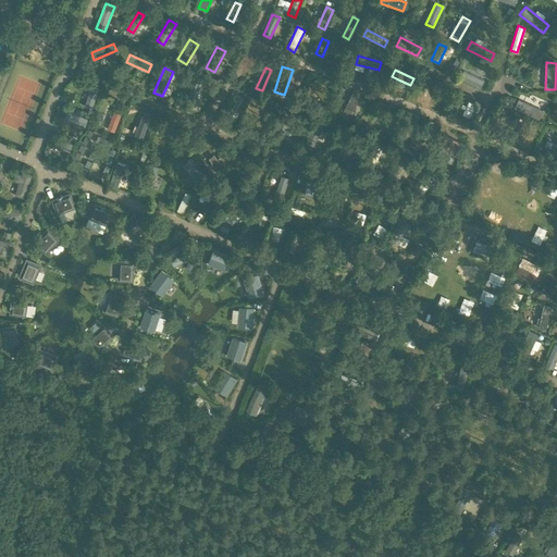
[(463,71),(460,79),(480,88),(484,81),(463,71)]
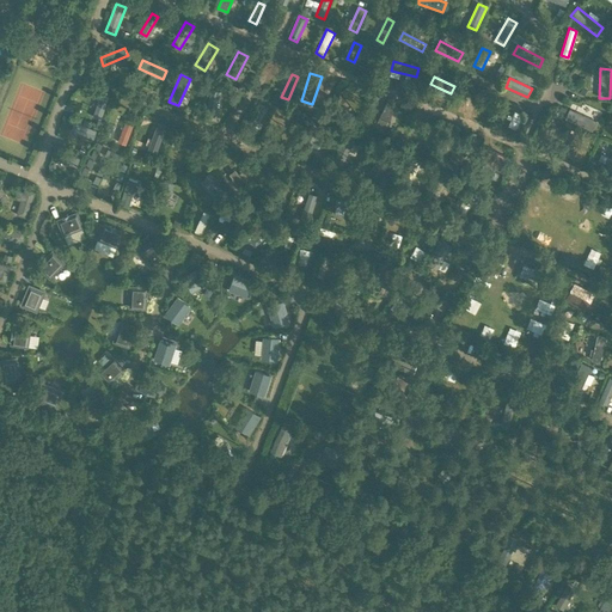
[(350,85),(341,92),(356,112),(366,105),(350,85)]
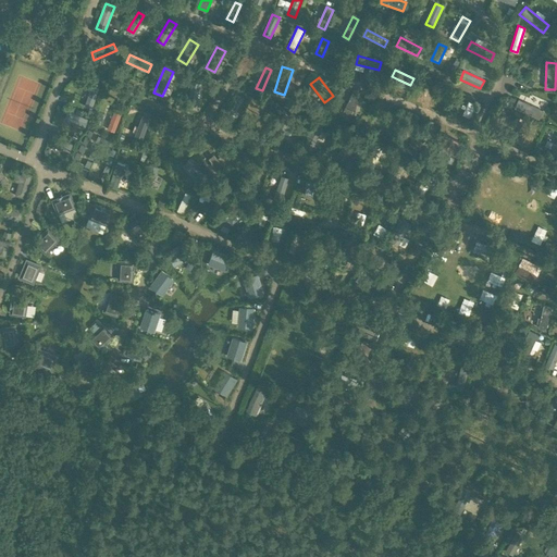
[(192,83),(187,107),(196,108),(200,84),(192,83)]
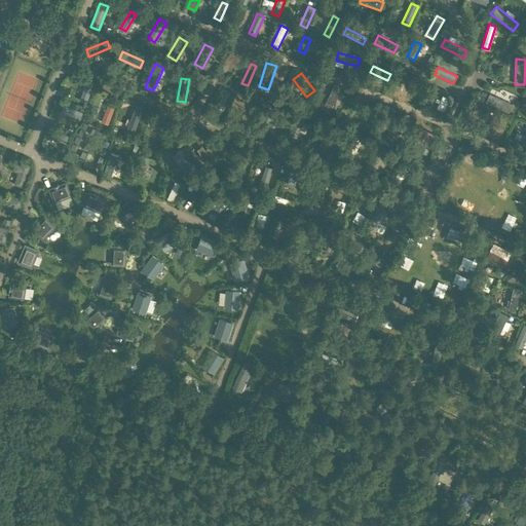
[(86,81),(80,100),(86,102),(94,83),(86,81)]
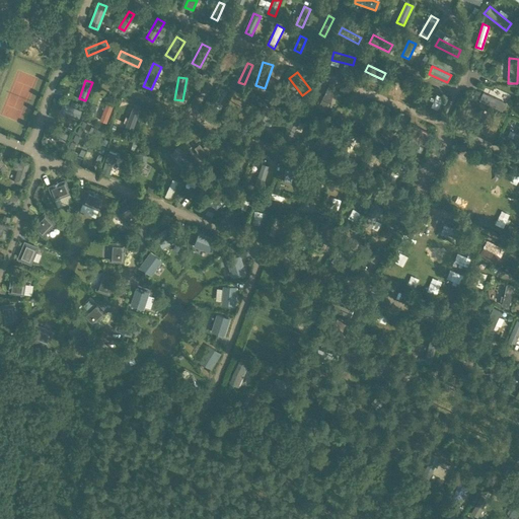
[(328,86),(317,108),(326,113),(338,91),(328,86)]
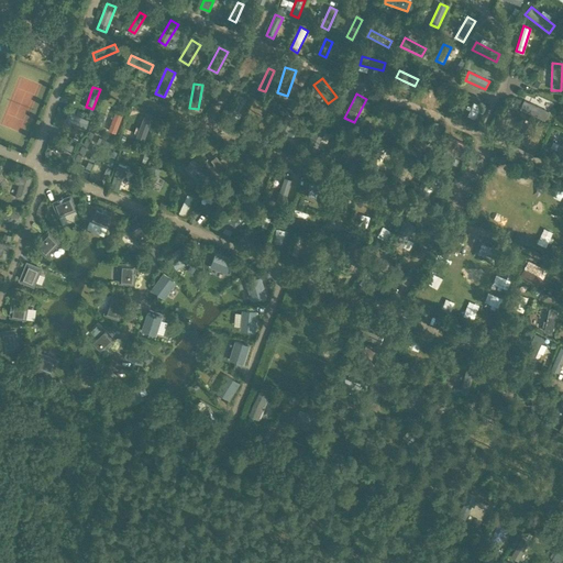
[(236,95),(225,113),(233,118),(244,99),(236,95)]
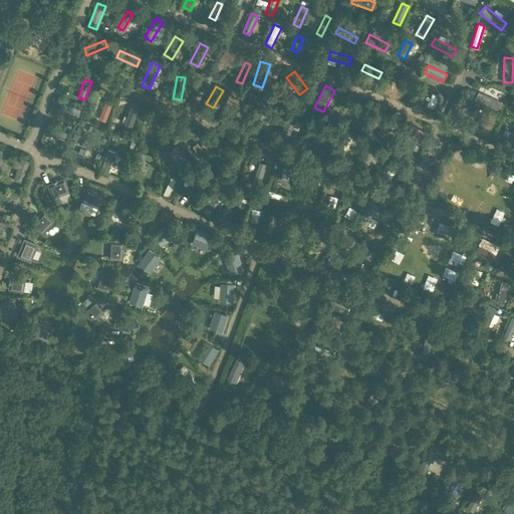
[(440,102),(443,95),(429,88),(425,95),(440,102)]
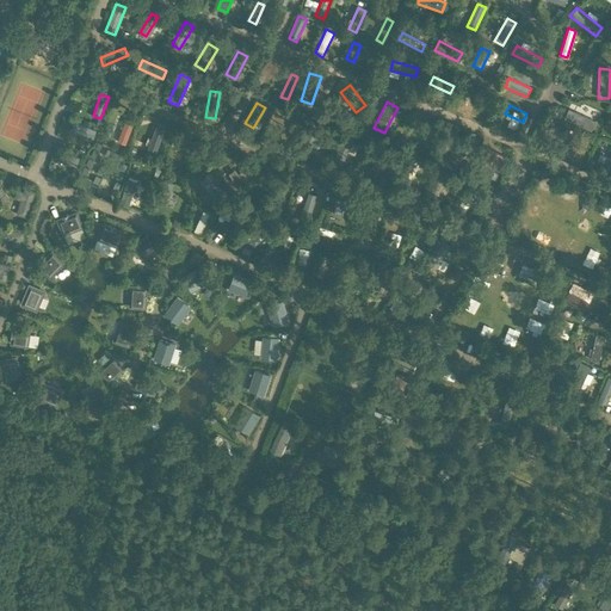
[(568,109),(563,118),(591,130),(594,121),(568,109)]
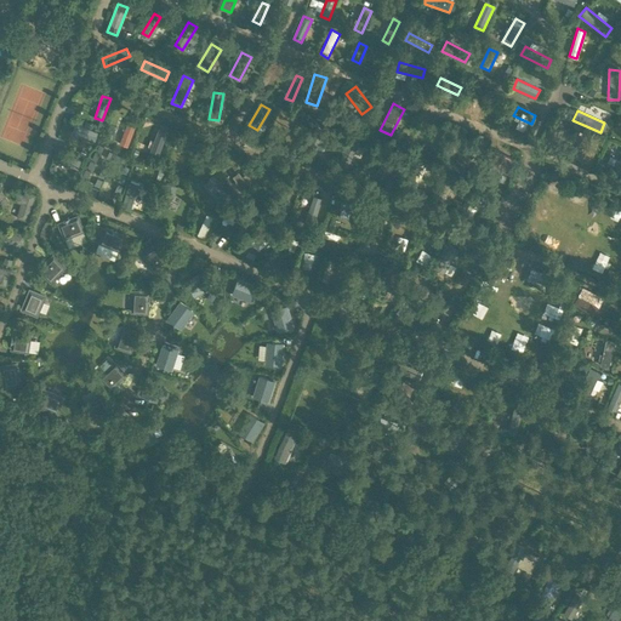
[(288,113),(277,135),(284,138),(296,118),(288,113)]
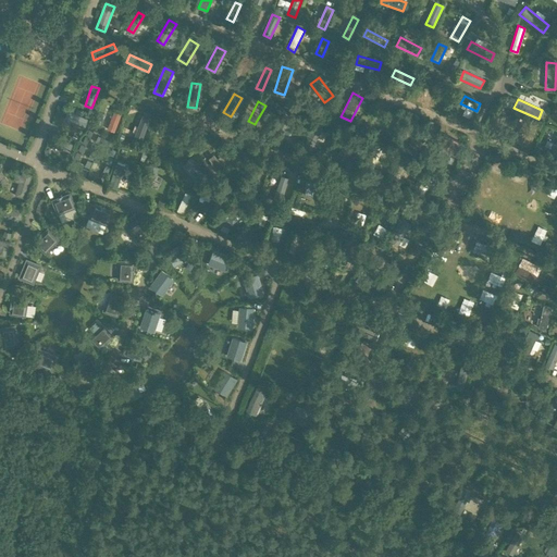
[(115,109),(108,130),(114,132),(122,112),(115,109)]
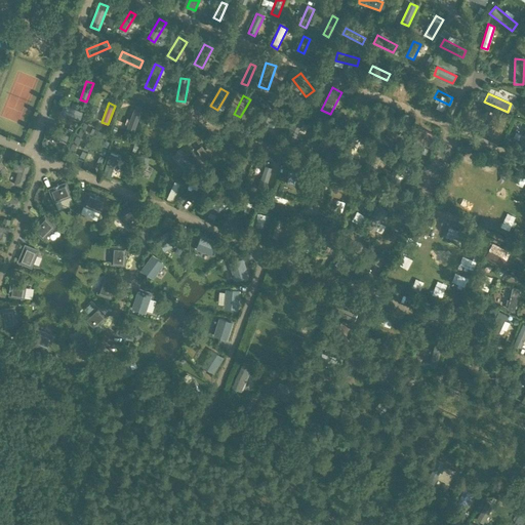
[(467,104),(457,123),(465,126),(474,108),(467,104)]
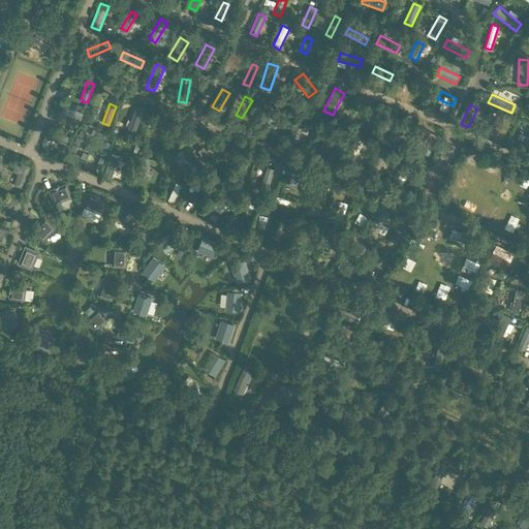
[(64,106),(62,114),(81,120),(83,113),(64,106)]
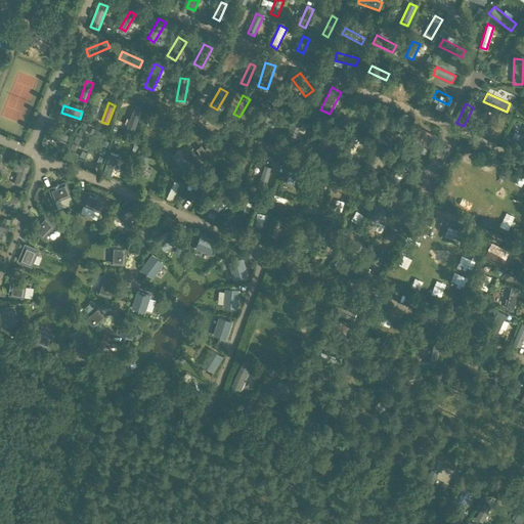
[(134,110),(127,129),(134,131),(141,112),(134,110)]
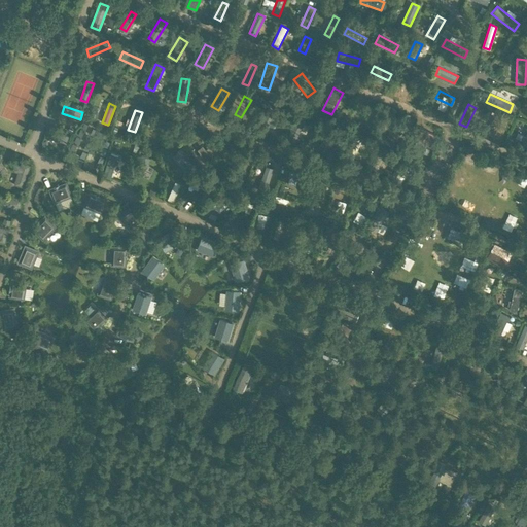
[(267,110),(259,131),(268,133),(275,113),(267,110)]
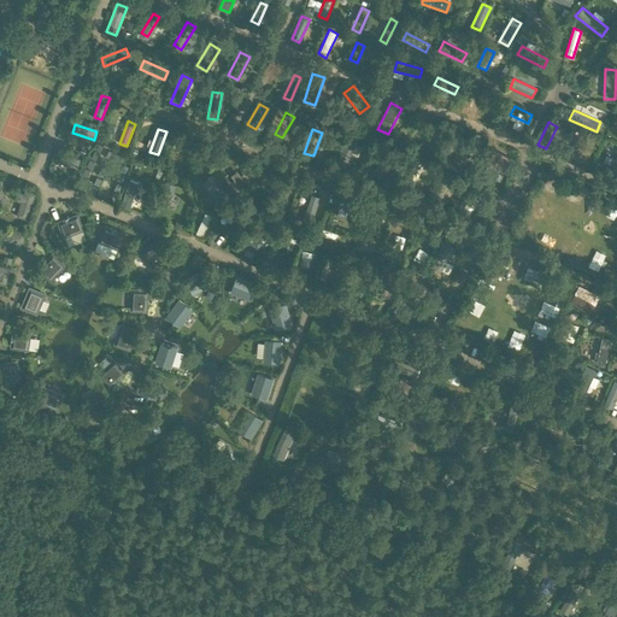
[(177,133),(172,140),(192,151),(195,144),(177,133)]
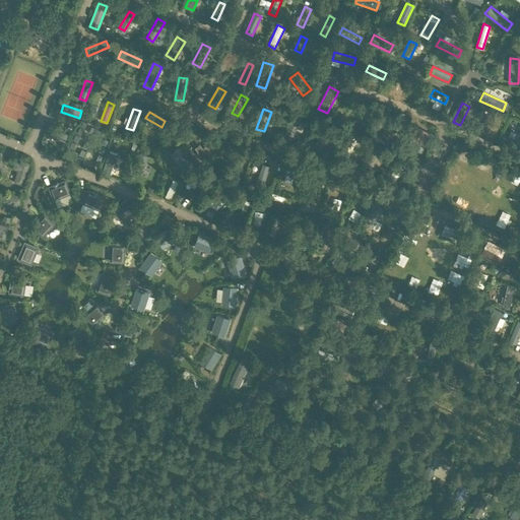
[(490,114),(480,132),(488,135),(496,117),(490,114)]
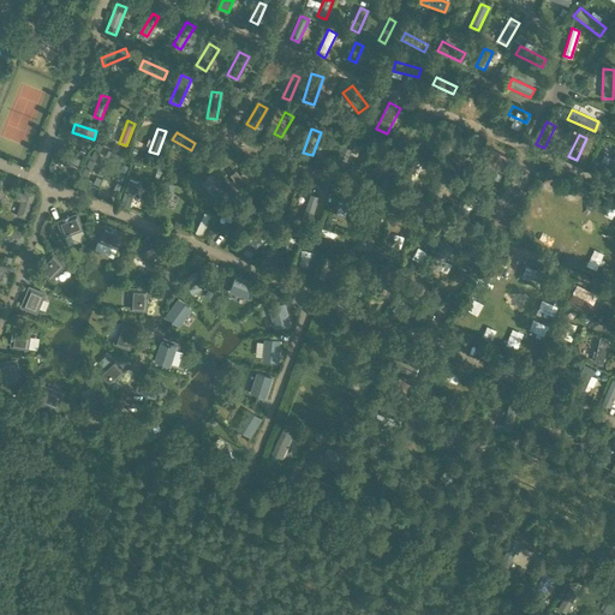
[(348,137),(335,162),(345,167),(357,142),(348,137)]
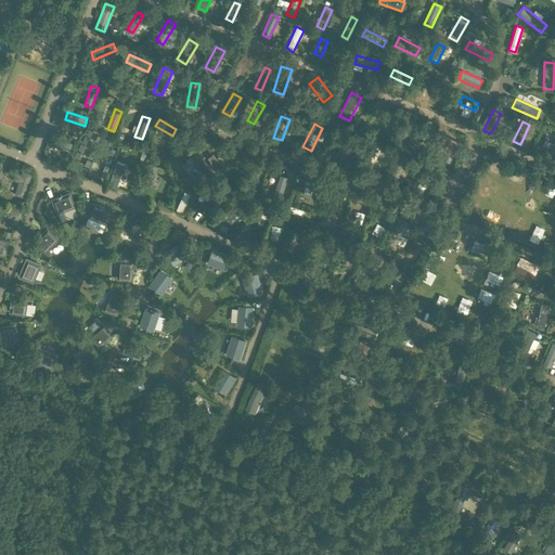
[(344,132),(337,154),(345,157),(352,136),(344,132)]
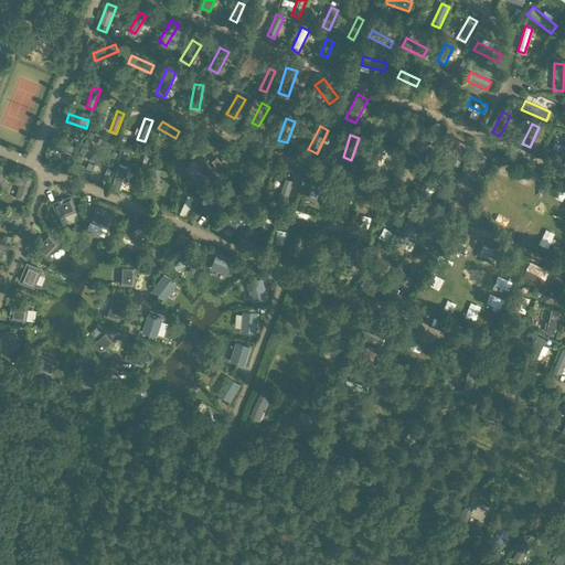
[(448,137),(445,146),(467,155),(470,147),(448,137)]
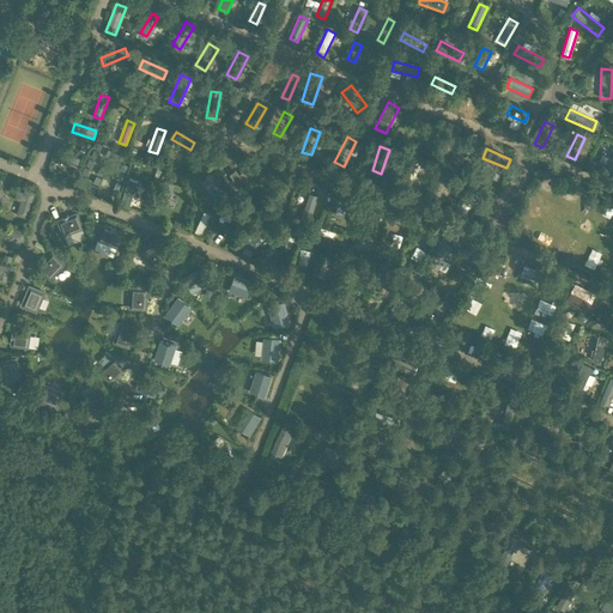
[(58,151),(54,159),(77,169),(80,159),(58,151)]
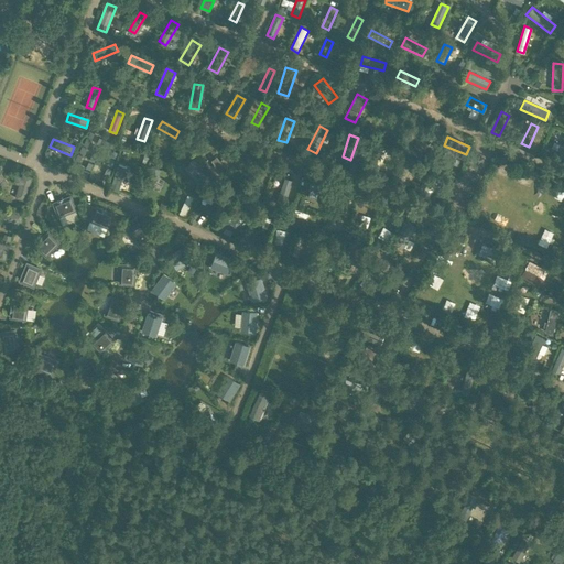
[(380,148),(371,169),(379,172),(388,151),(380,148)]
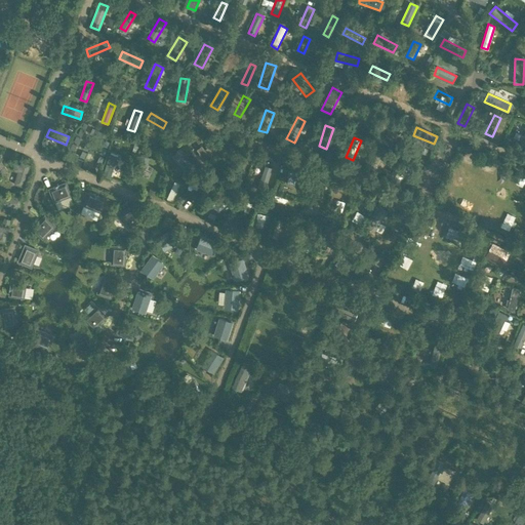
[(216,142),(199,154),(204,161),(221,148),(216,142)]
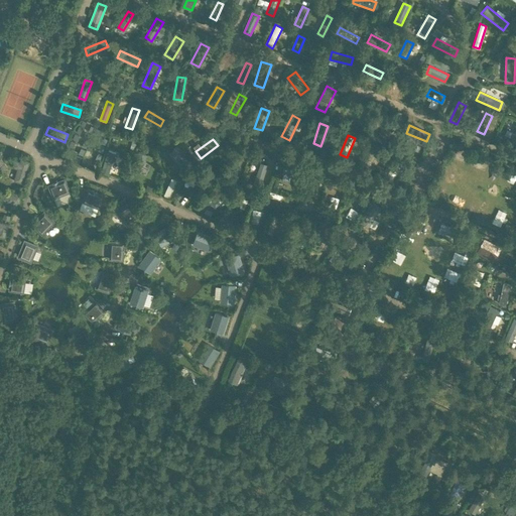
[(177,146),(172,151),(185,164),(191,159),(177,146)]
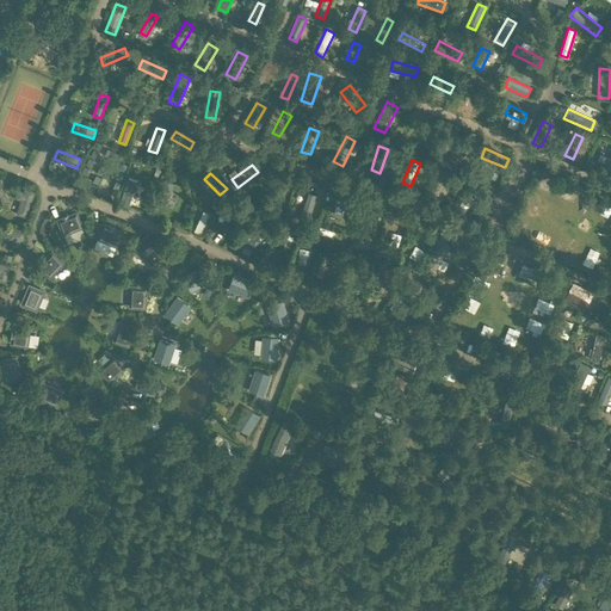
[(440,177),(430,198),(438,202),(449,180),(440,177)]
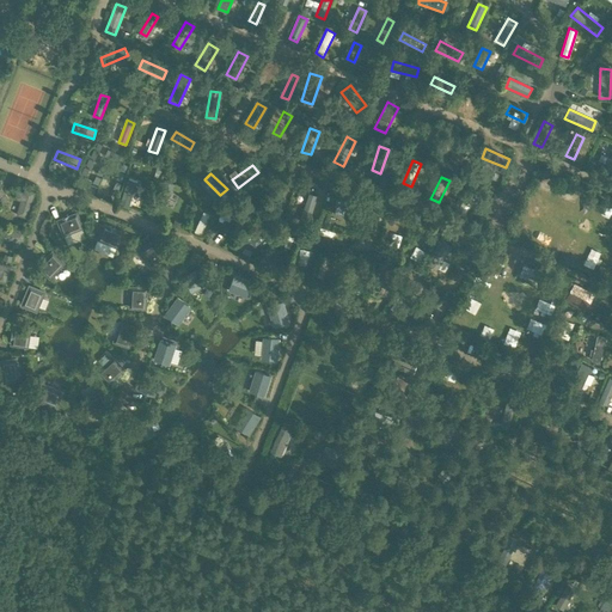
[(129,178),(120,204),(129,208),(138,182),(129,178)]
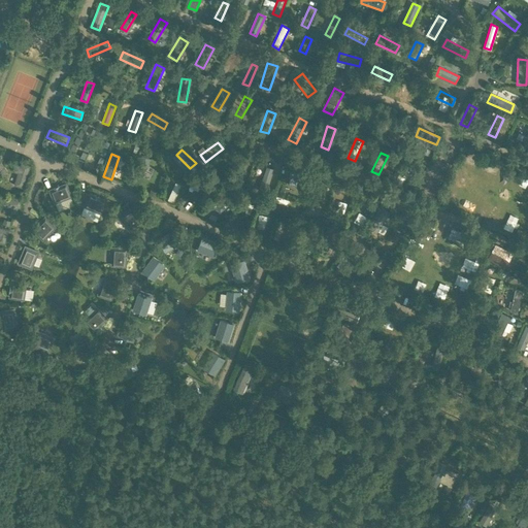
[(142,156),(135,172),(143,176),(151,159),(142,156)]
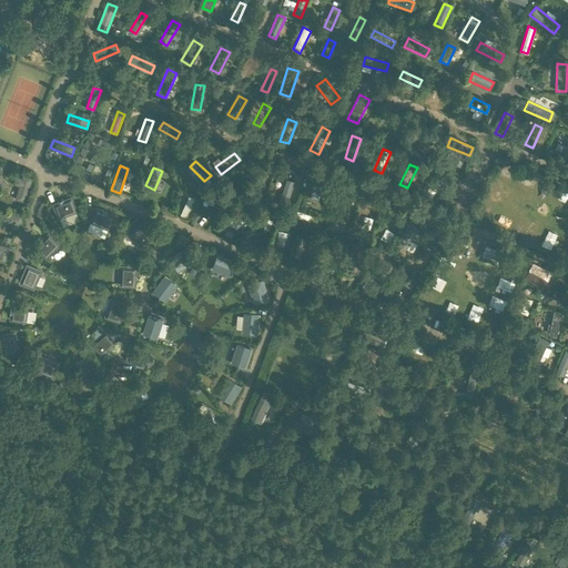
[(437,174),(427,193),(434,198),(445,178),(437,174)]
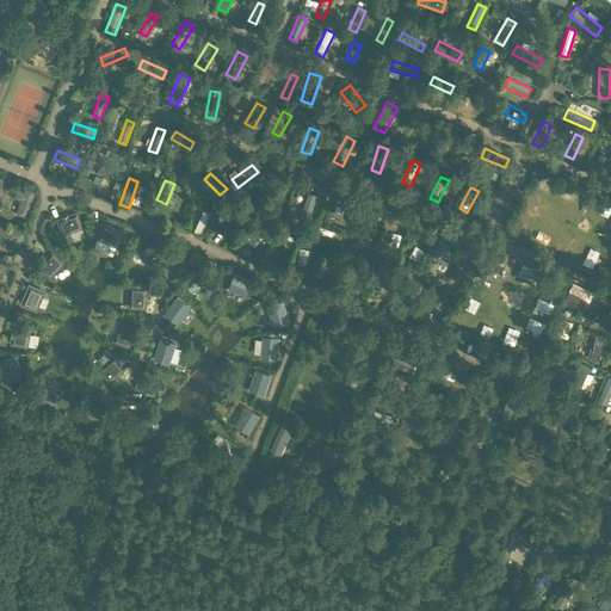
[(26,190),(18,215),(28,217),(36,192),(26,190)]
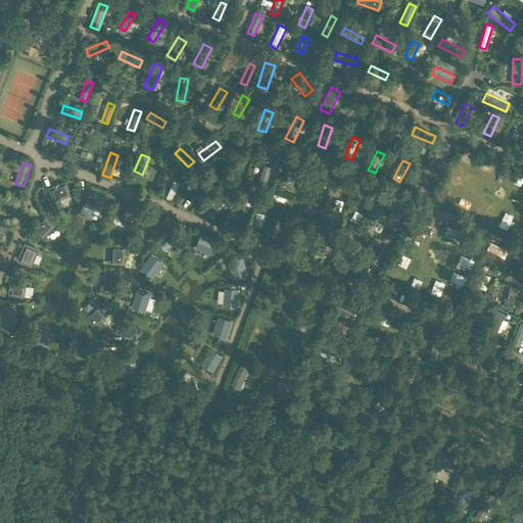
[(265,165),(257,187),(265,189),(272,168),(265,165)]
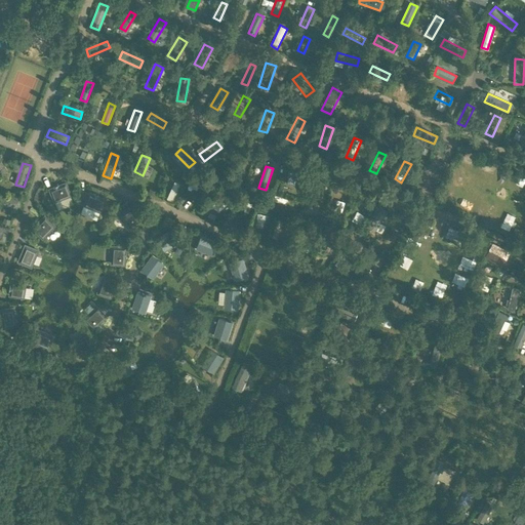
[(289,170),(288,177),(309,183),(311,175),(289,170)]
